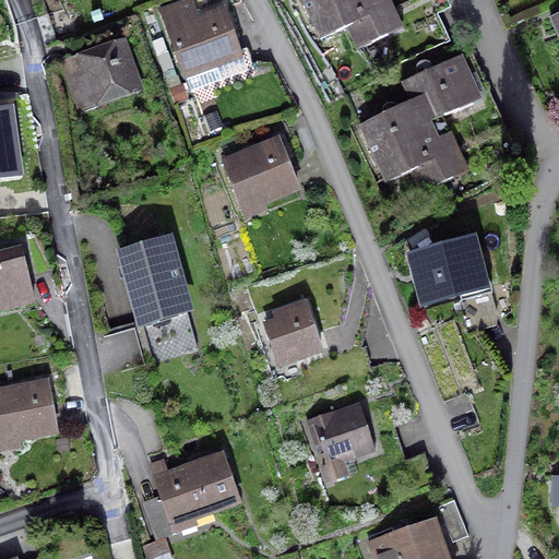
[(358,23),(347,0),(301,0),(320,40),(347,27),(358,23)]
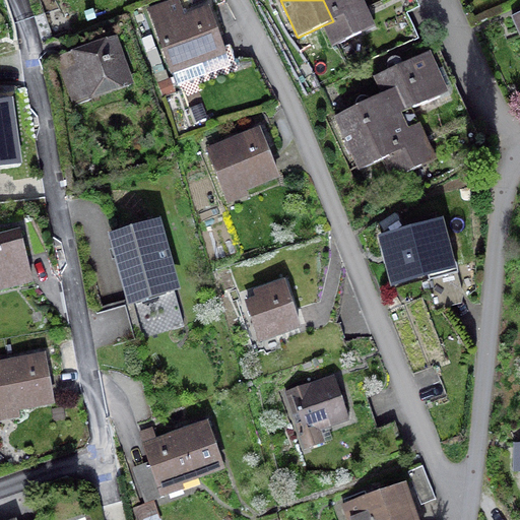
[(368,12),(365,14),(358,0),(323,0),(333,21),(323,25),(332,46),(375,26),(368,12)]
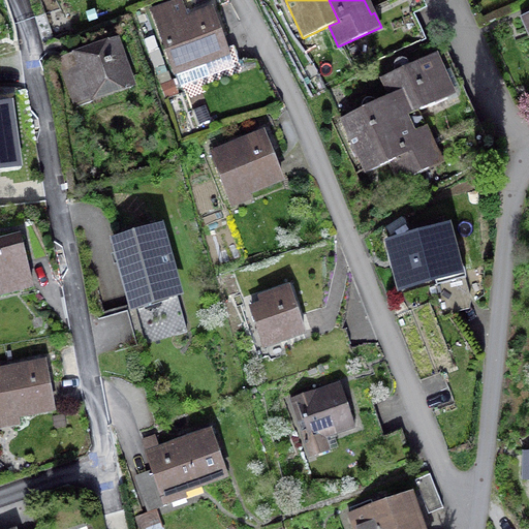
[(376,0),(401,51),(426,39),(413,13),(422,9),(417,0),(376,0)]
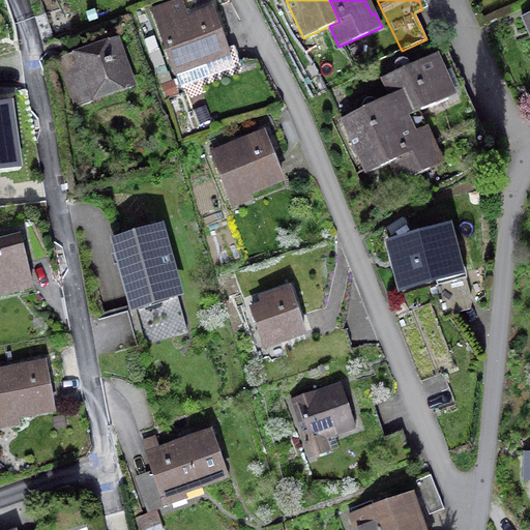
[(153,11),(175,72),(228,54),(211,9),(184,20),(181,13),(184,12),(180,1),(153,11)]
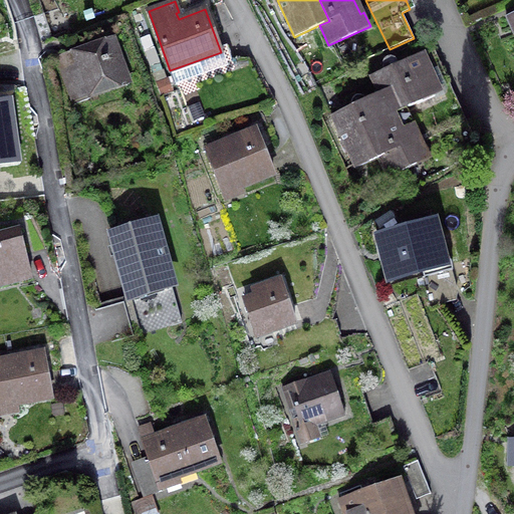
[(111,42),(59,61),(74,104),(126,85),(111,42)]
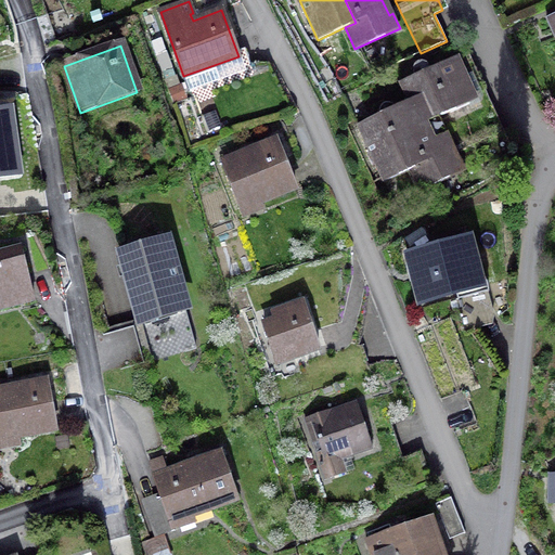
[(415,76),(399,84),(410,105),(415,118),(433,111),(435,114),(476,95),(453,46),(423,59),(424,63),(417,63),(414,67),(415,76)]
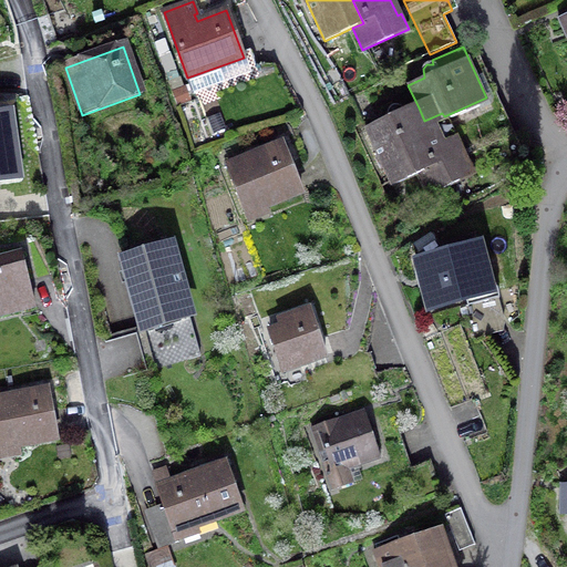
[(430,168),(413,133),(404,114),(400,107),(392,106),(388,111),(388,117),(364,127),(391,186),(419,174),(430,168)]
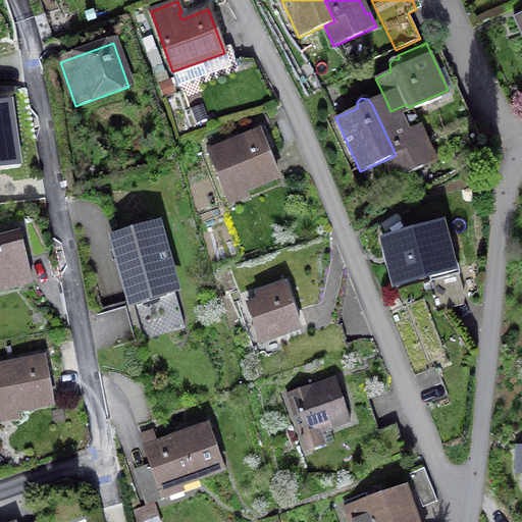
[(395,179),(433,162),(409,107),(407,104),(390,111),(385,99),(372,105),(380,122),(396,155),(385,160),(395,179)]
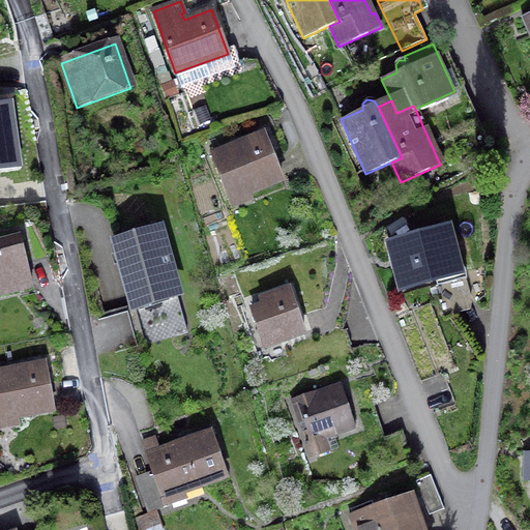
[(0,170),(21,167),(11,102),(0,104),(0,170)]
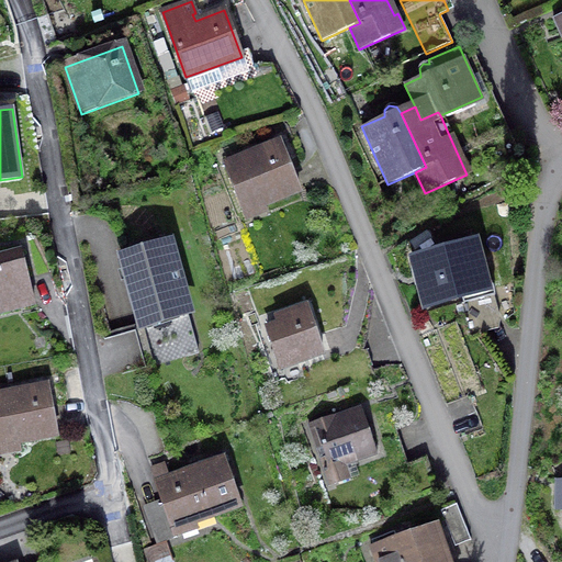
[(225,165),(244,211),(299,189),(280,143),(225,165)]
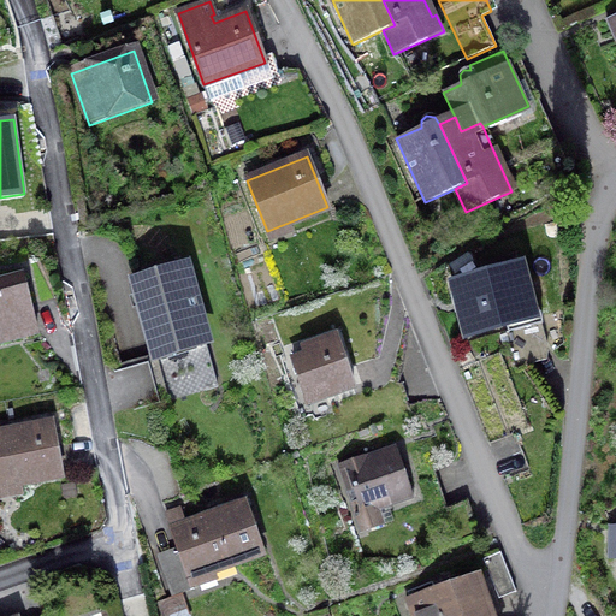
[(454,284),(467,335),(533,318),(517,256),(479,266),(481,277),(454,284)]
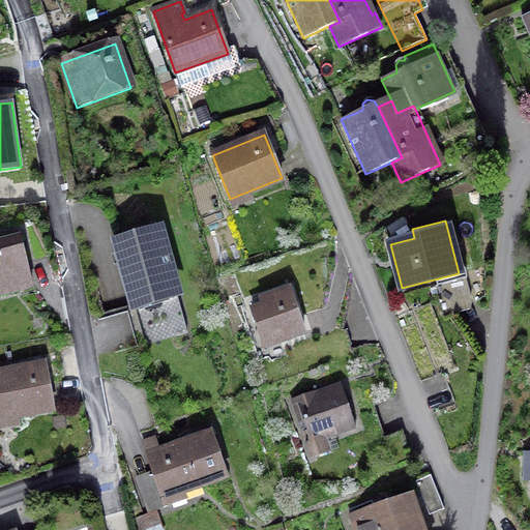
[(158,232),(116,244),(145,345),(187,333),(158,232)]
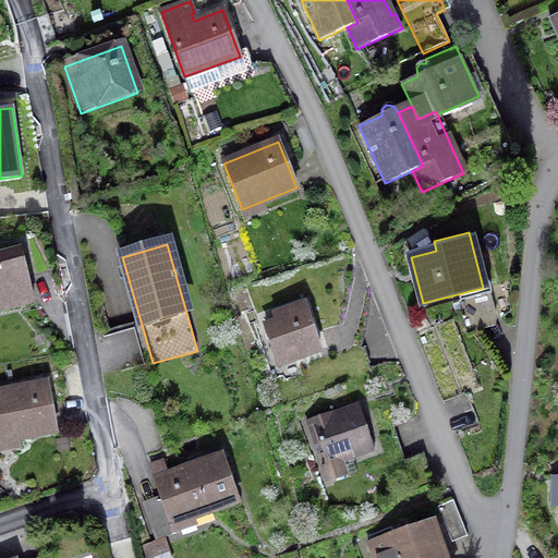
[(0,252),(0,302),(32,294),(21,247),(0,252)]
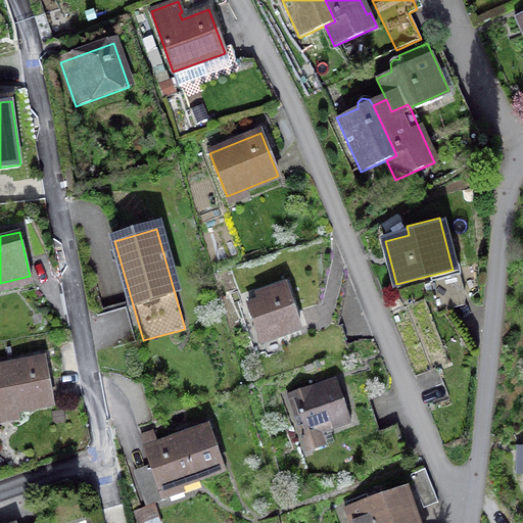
[(248,306),(260,341),(300,328),(286,286),(264,293),(266,300),(248,306)]
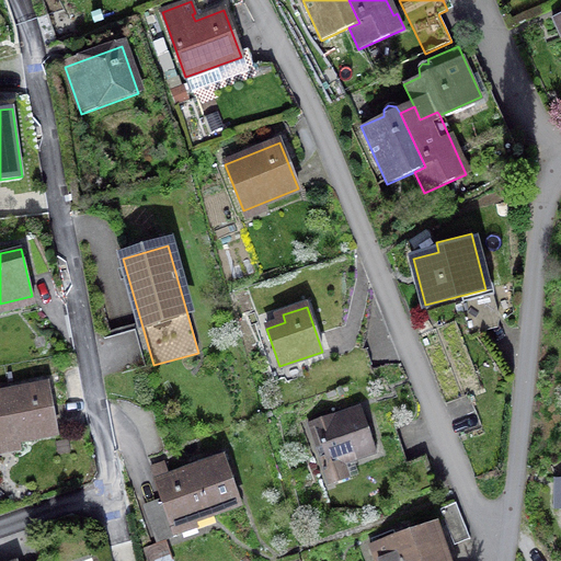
[(47,385),(0,392),(0,451),(18,448),(16,441),(56,434),(47,385)]
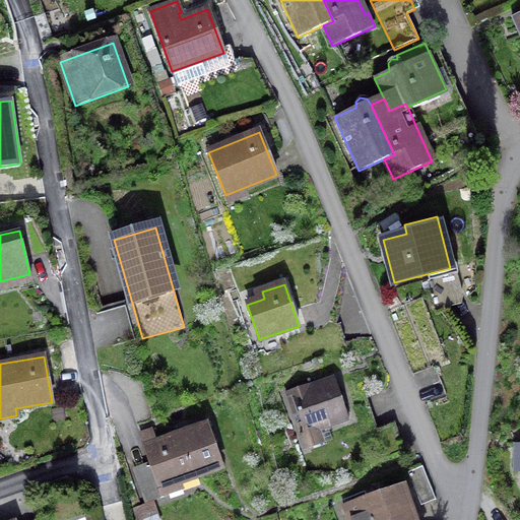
[(291,394),(302,423),(296,425),(304,450),(331,441),(326,425),(347,417),(335,379),(291,394)]
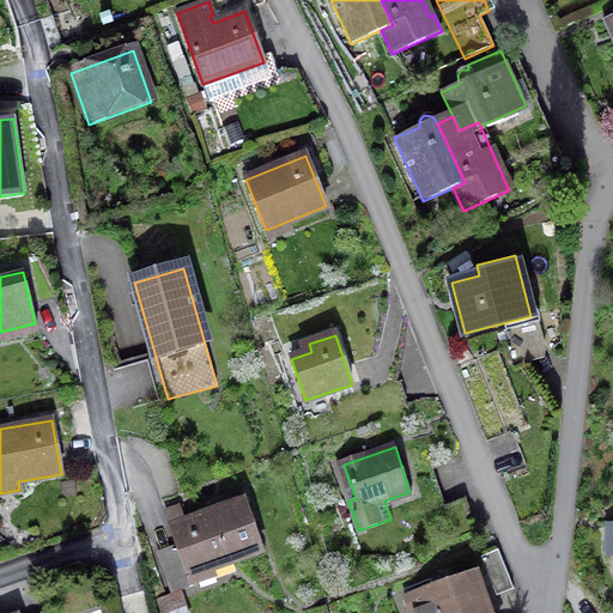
[(170,525),(178,548),(158,556),(171,593),(193,586),(189,577),(213,569),(210,560),(228,554),(230,563),(262,552),(243,499),(170,525)]
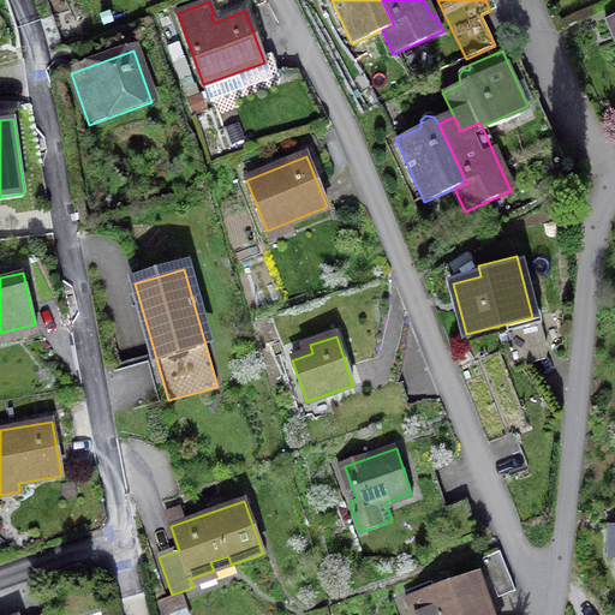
[(483,559),(497,597),(514,591),(500,551),(483,559)]
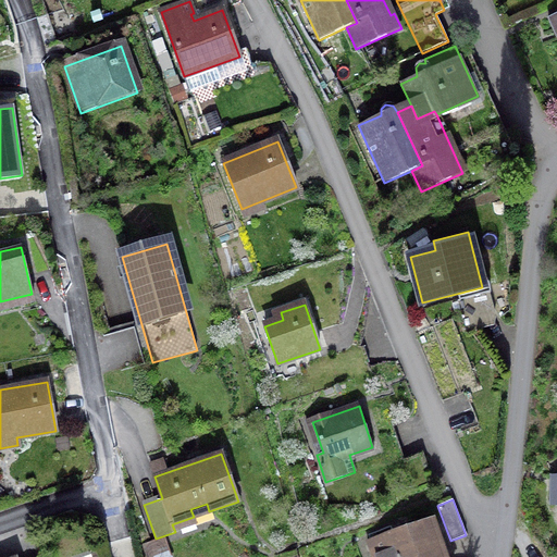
[(368,541),(373,556),(445,556),(432,518),(368,541)]
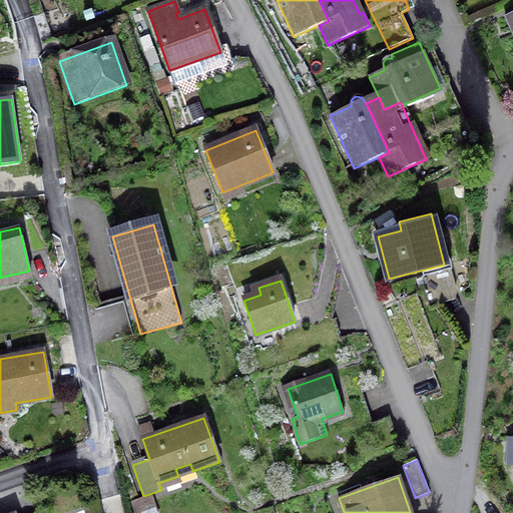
[(131,501),(135,512),(155,512),(149,495),(131,501)]
